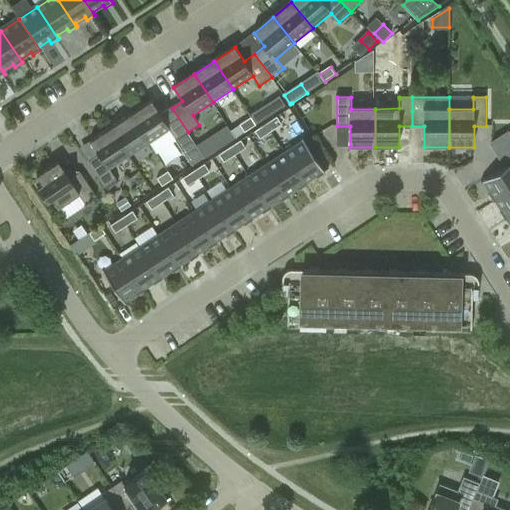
[(152,101),(132,115),(150,143),(170,130),(176,140),(188,132),(172,108),(161,115),(152,101)]
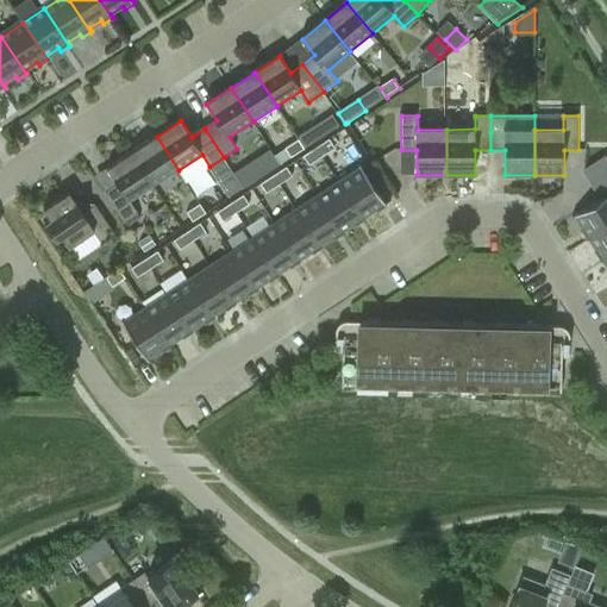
[(323,123),(299,138),(306,149),(330,133),(323,123)]
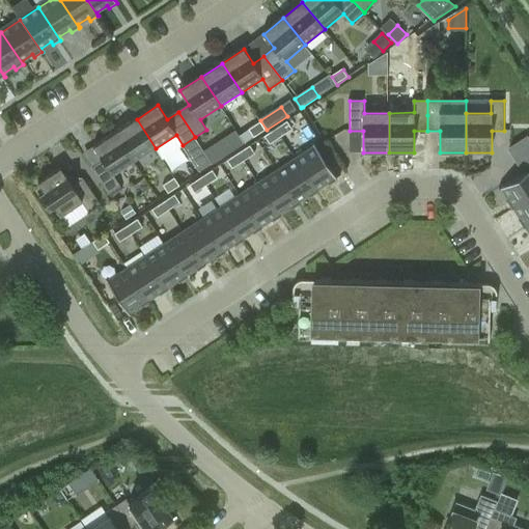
[(137,119),(116,133),(135,162),(156,148),(137,119)]
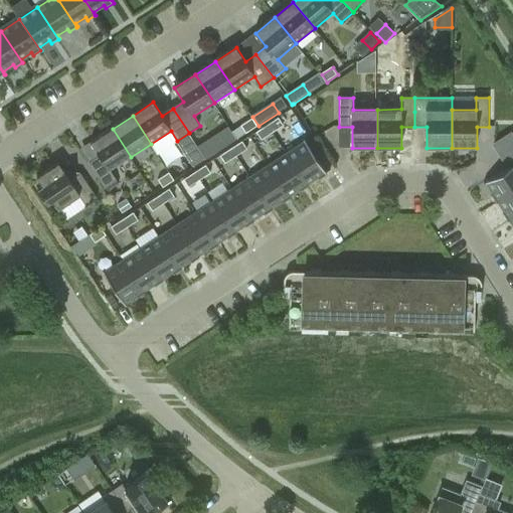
[(269,126),(274,134),(285,127),(280,118),(269,126)]
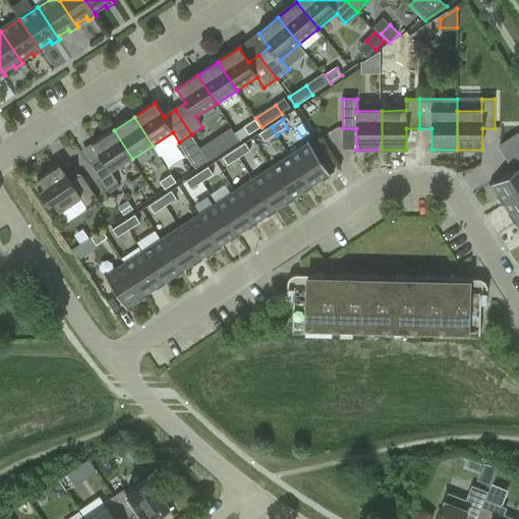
[(262,128),(256,120),(245,127),(250,135),(262,128)]
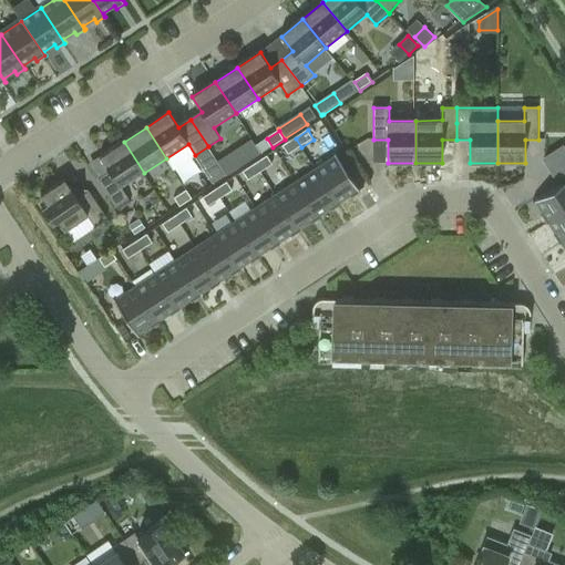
[(290,155),(301,147),(296,139),(284,146),(290,155)]
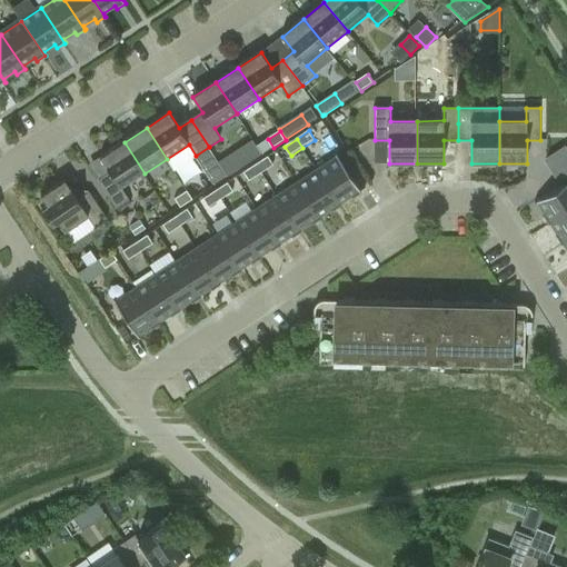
[(122,188),(145,173),(125,142),(101,158),(111,172),(99,180),(117,208),(130,199),(122,188)]
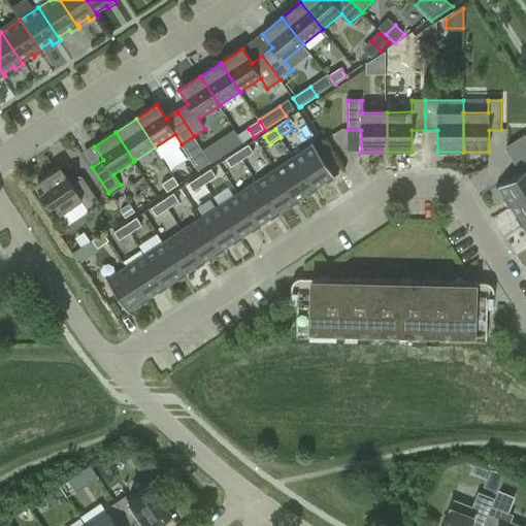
[(182,144),(199,170),(210,162),(203,152),(194,136),(182,144)]
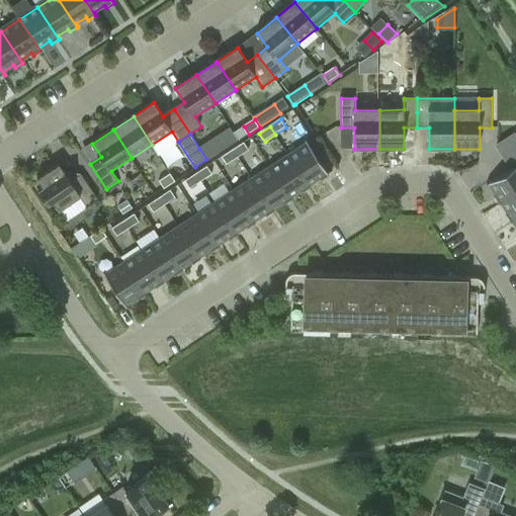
[(308,145),(290,156),(308,184),(309,183),(319,177),(321,179),(329,174),(307,141),(306,142),(308,145)]
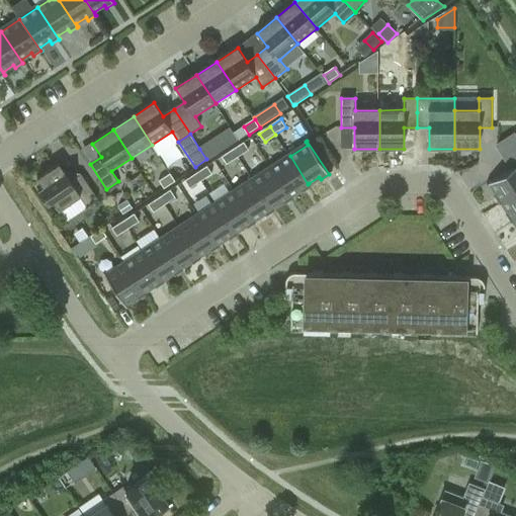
[(208,142),(199,149),(206,159),(207,161),(218,155),(208,142)]
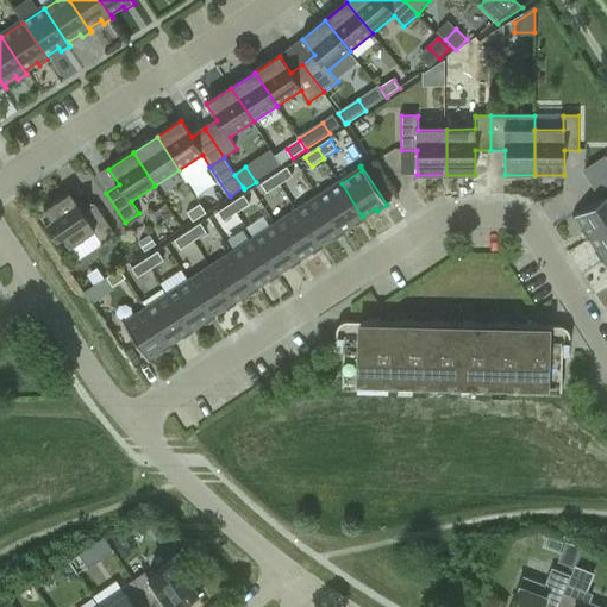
[(275,176),(281,187),(294,177),(288,168),(275,176)]
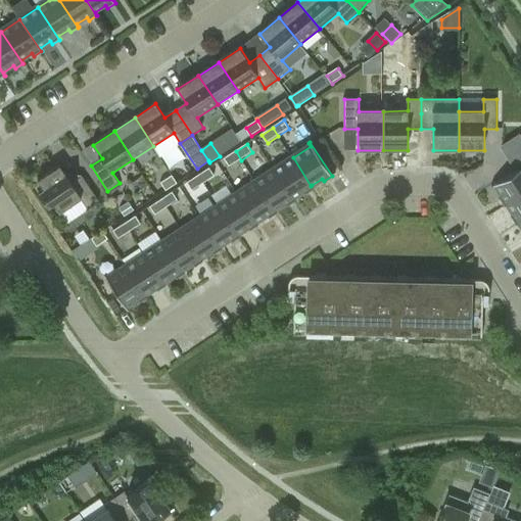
[(230,168),(241,160),(236,151),(225,158),(230,168)]
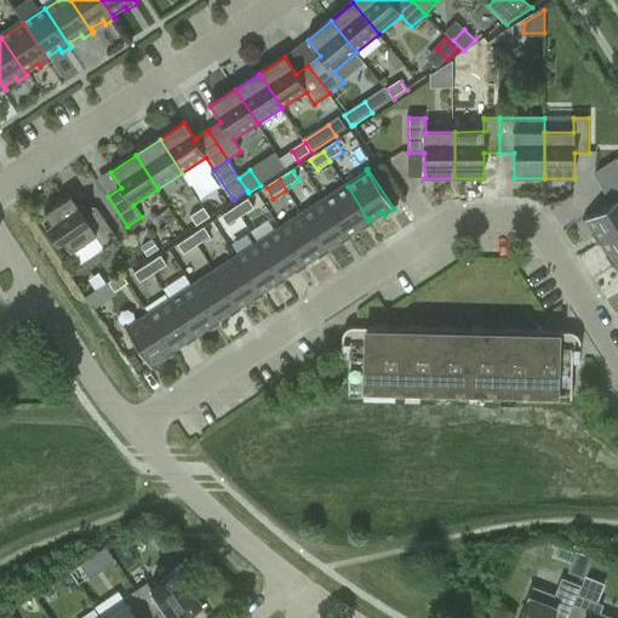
[(348,187),(326,201),(347,235),(348,234),(360,225),(362,229),(372,223),(370,219),(368,221),(348,187)]
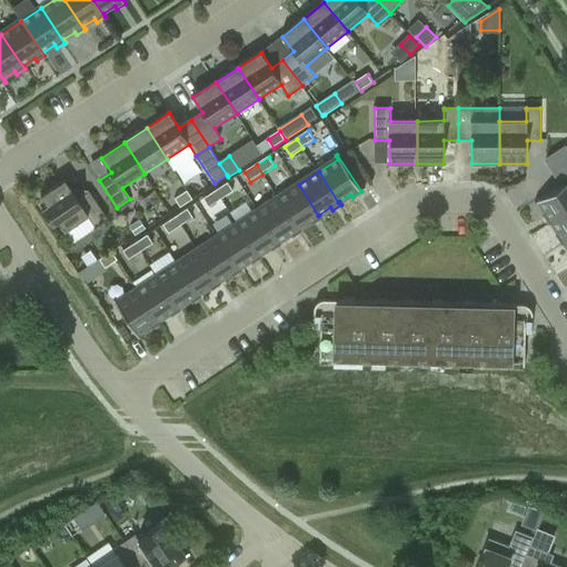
[(89,217),(96,228),(108,219),(90,192),(79,200),(66,180),(42,196),(48,206),(43,209),(53,226),(59,222),(66,231),(89,217)]
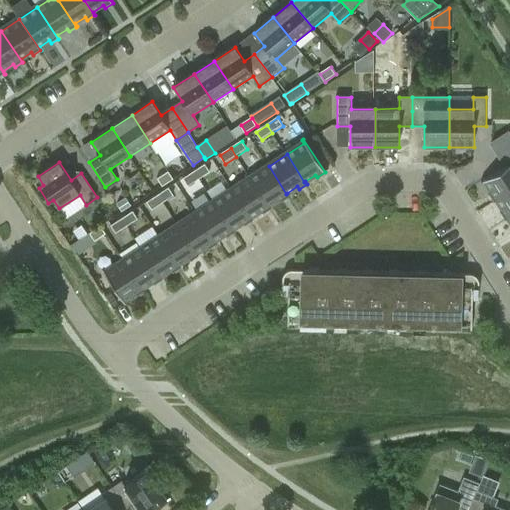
[(509,164),(483,182),(483,183),(486,181),(493,192),(490,194),(496,202),(498,200),(498,199),(509,191),(509,164)]
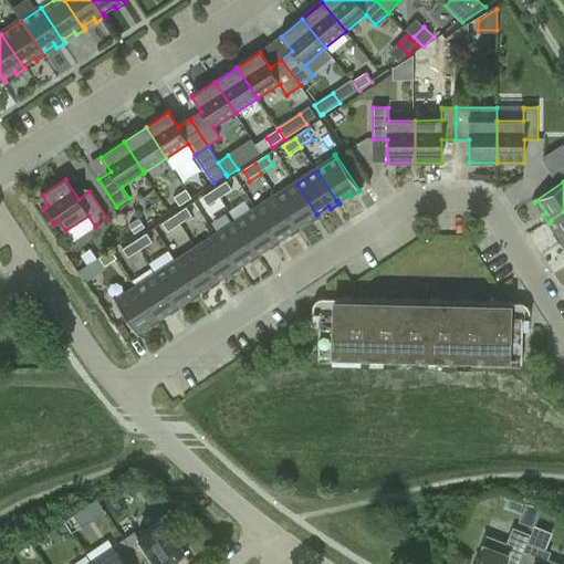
[(216,190),(221,199),(233,191),(228,183),(216,190)]
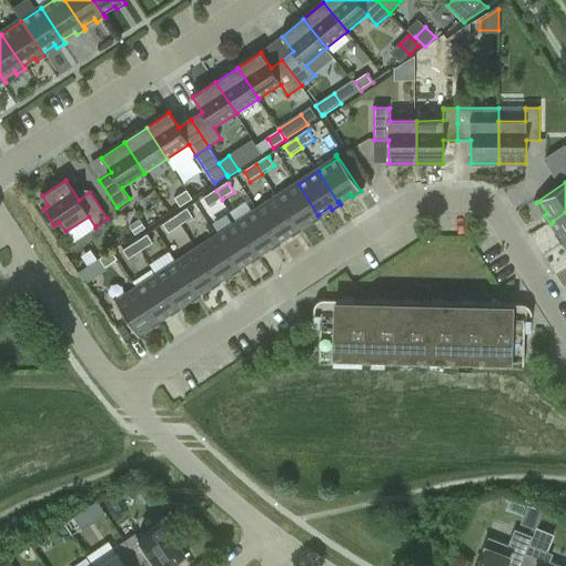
[(299,184),(278,198),(297,228),(299,228),(310,220),(312,223),(321,218),(319,214),(317,215),(299,184)]
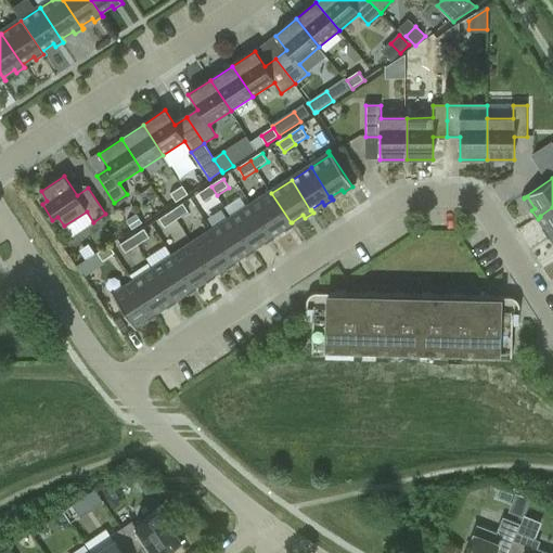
[(189,195),(183,187),(171,194),(177,203),(189,195)]
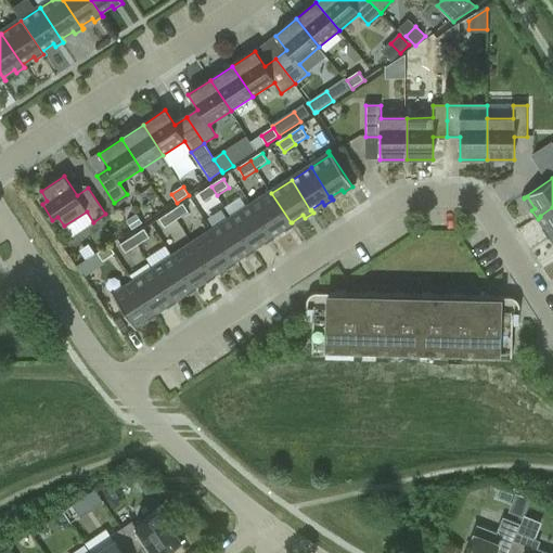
[(205,203),(217,195),(211,187),(200,194),(205,203)]
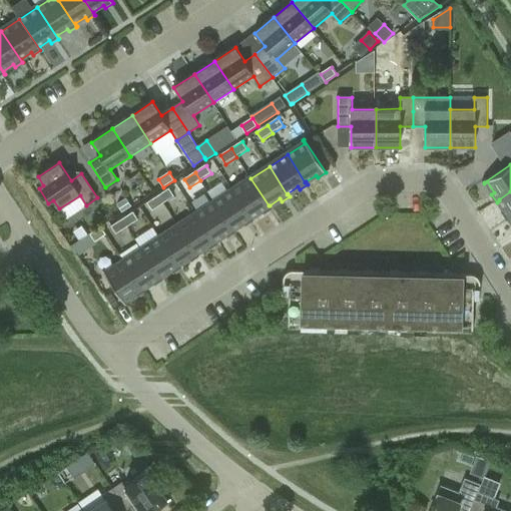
[(250,178),(232,190),(250,217),(251,217),(262,210),(264,213),(272,208),(270,205),(269,205),(250,178)]
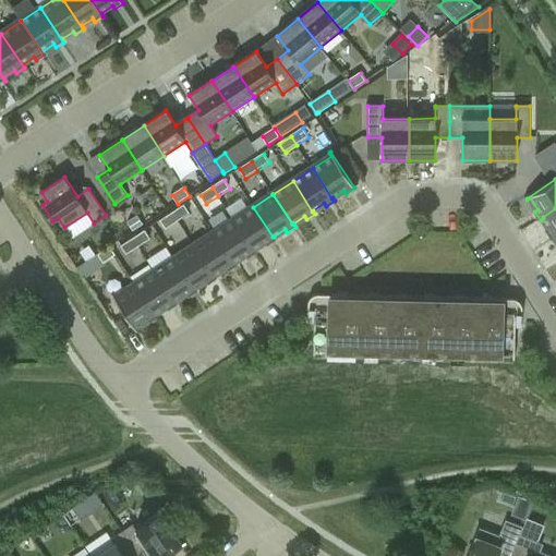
[(173,213),(179,222),(191,215),(185,205),(173,213)]
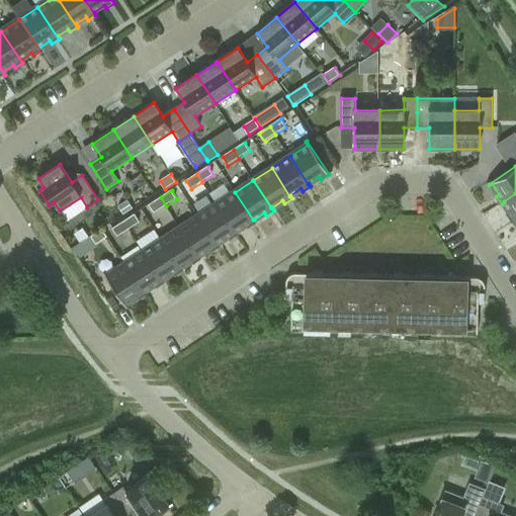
[(235,192),(217,204),(235,232),(236,232),(246,225),(248,228),(256,223),(254,220),(253,220),(235,192)]
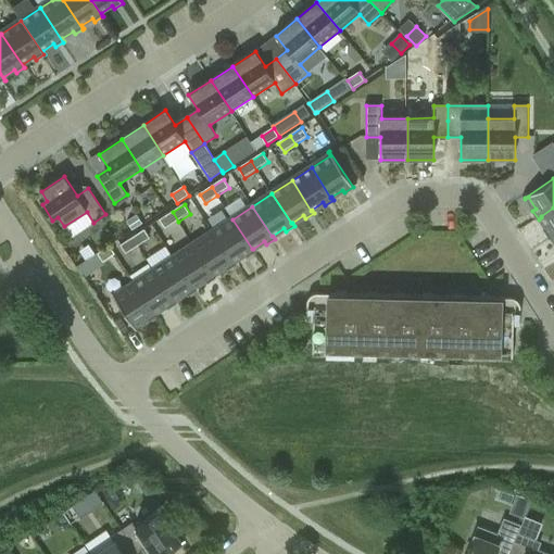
[(553,208),(541,216),(541,217),(549,229),(545,231),(551,239),(553,238),(553,236),(553,208)]
